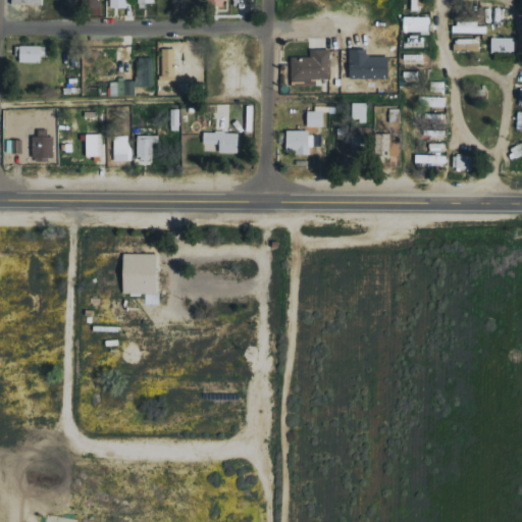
[(405,31),(431,32),(431,17),(406,17),(405,31)]
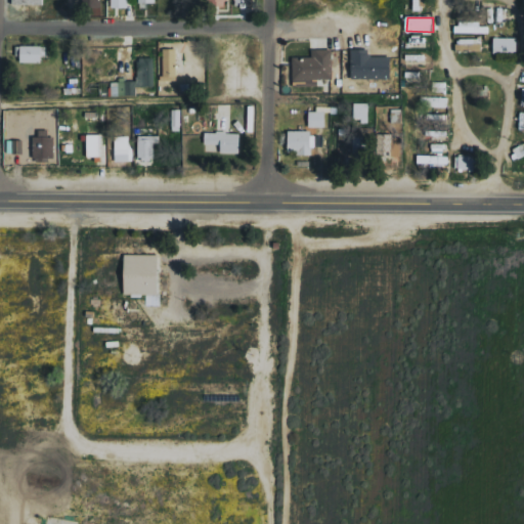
[(481,22),(457,20),(457,33),(490,33),(490,26),(481,26),(481,22)]
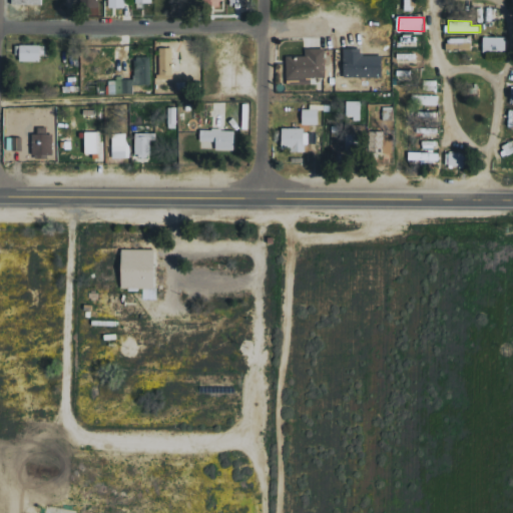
[(507,51),(507,36),(484,37),(485,51),(507,51)]
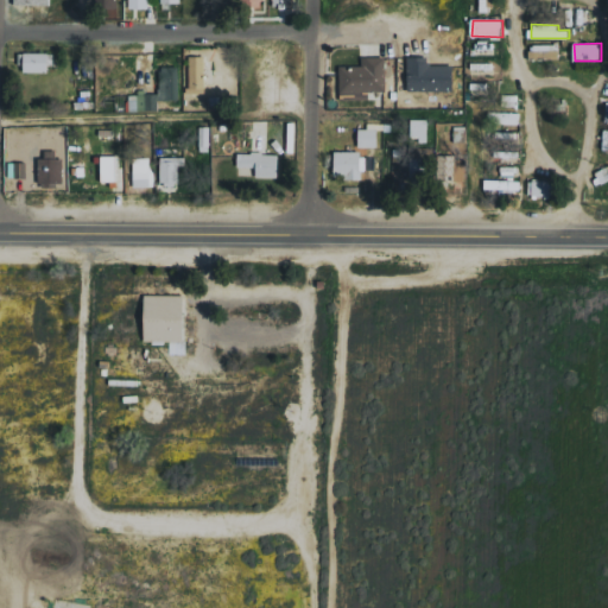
[(531,59),(559,58),(559,45),(531,45),(531,59)]
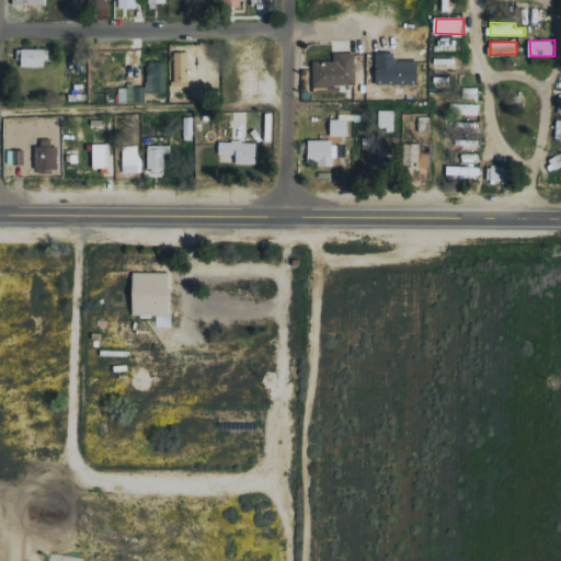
[(21,67),(46,67),(46,49),(21,48),(21,67)]
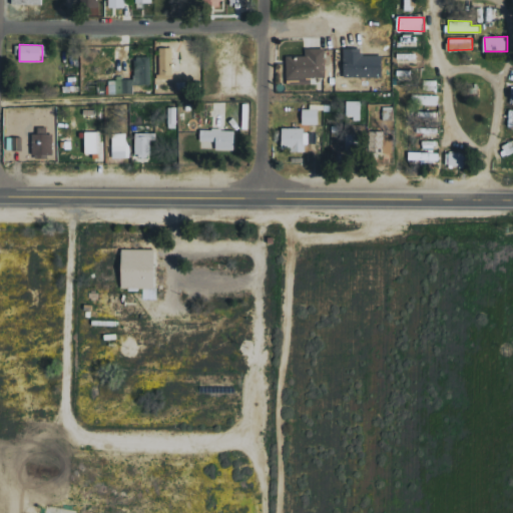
[(383,54),(363,55),(362,47),(345,48),(346,77),(384,76),(383,54)]
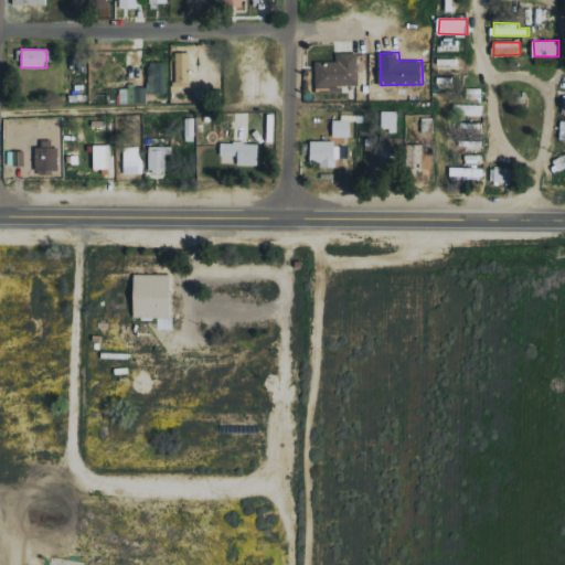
[(192,53),(177,53),(176,86),(191,87),(192,53)]
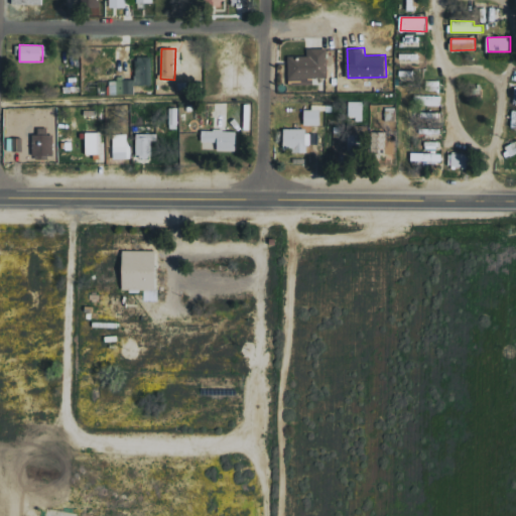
[(328,48),(307,48),(308,55),(289,56),(289,80),(328,79),(328,48)]
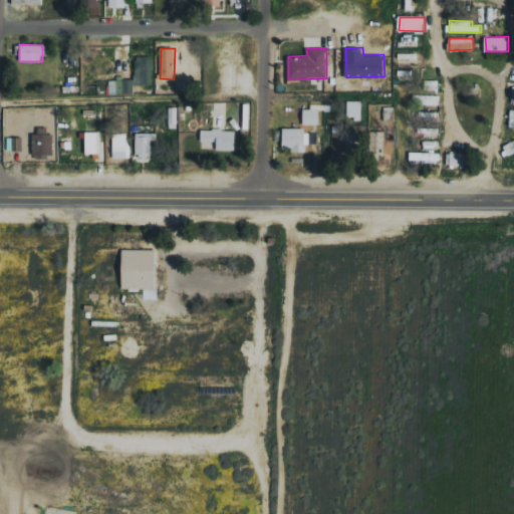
[(153,84),(153,56),(136,56),(137,79),(109,79),(110,94),(136,93),(135,84),(153,84)]
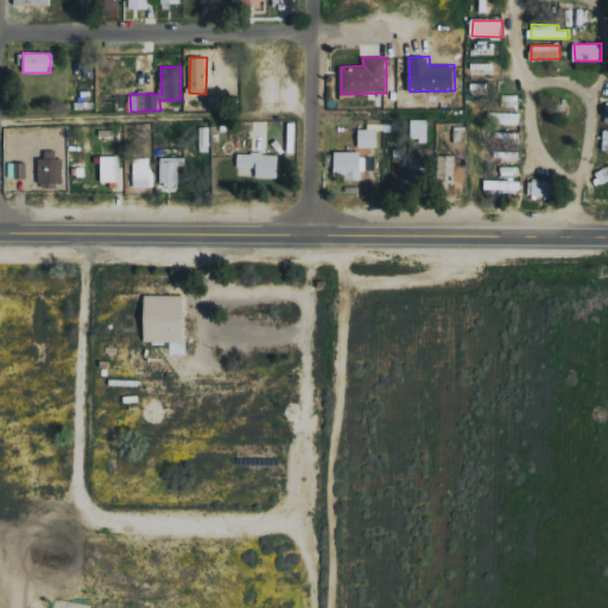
[(520,125),(520,113),(493,112),(493,124),(520,125)]
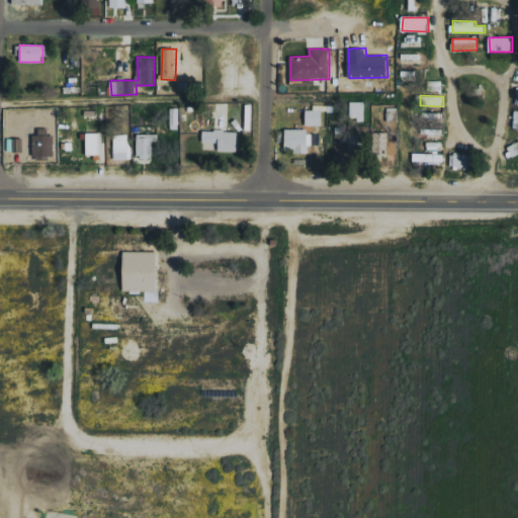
[(365,101),(351,102),(351,120),(365,120),(365,101)]
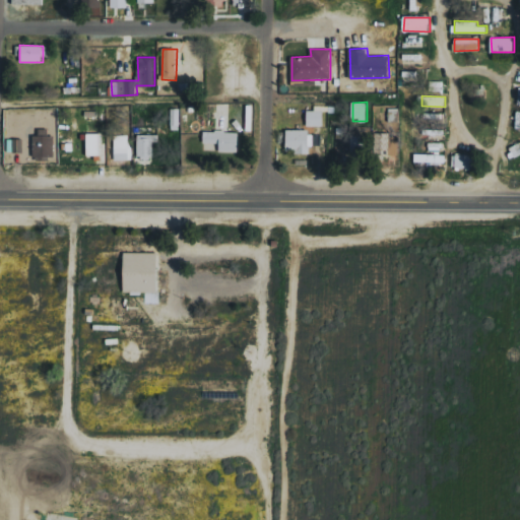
[(325,126),(325,106),(315,106),(315,111),(308,111),(307,125),(325,126)]
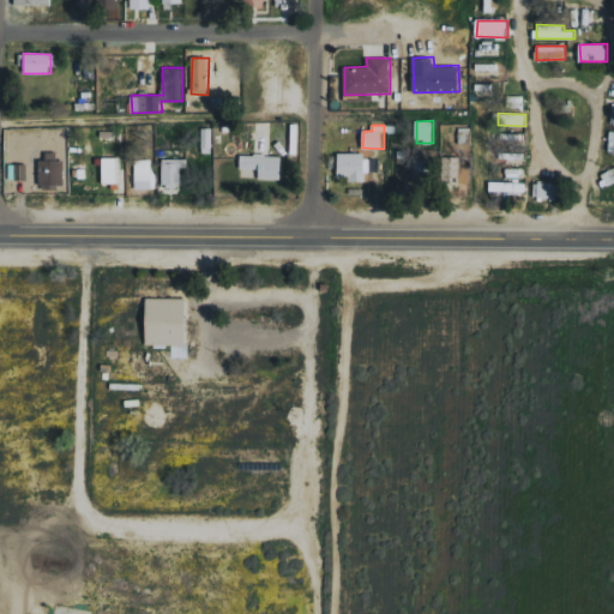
[(203,152),(212,152),(214,128),(203,127),(203,152)]
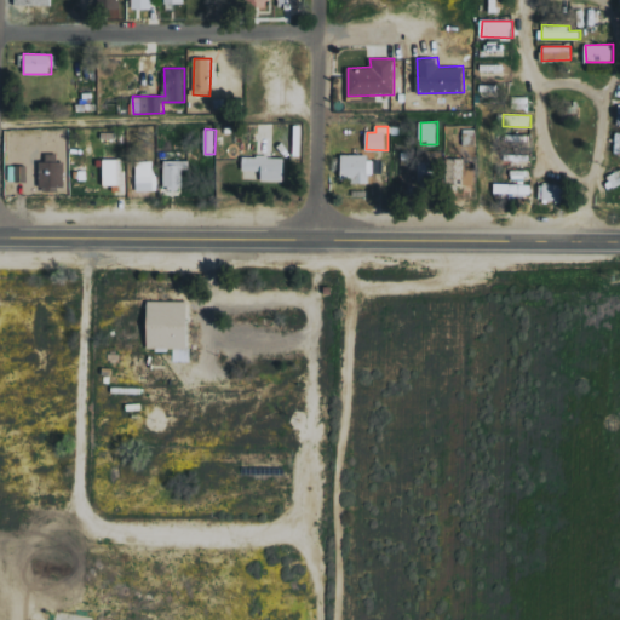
[(465,144),(475,144),(475,130),(465,128),(465,144)]
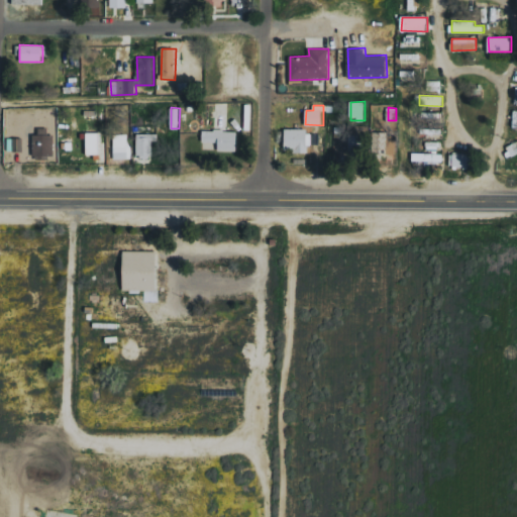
[(35,157),(53,156),(52,128),(34,128),(35,157)]
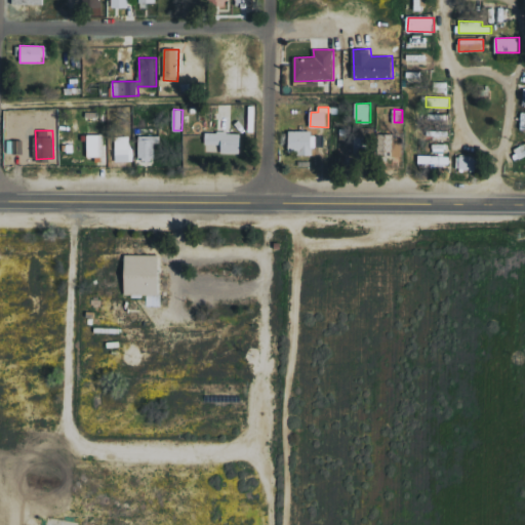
[(315,156),(315,131),(290,130),(290,151),(299,151),(299,155),(315,156)]
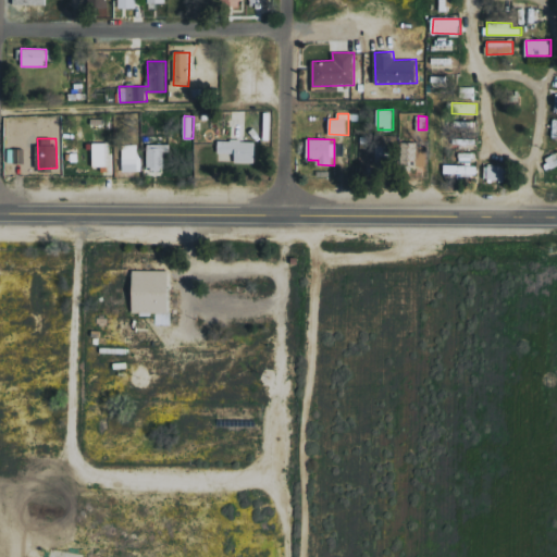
[(256,140),(219,140),(219,152),(236,153),(235,162),(256,162),(256,140)]
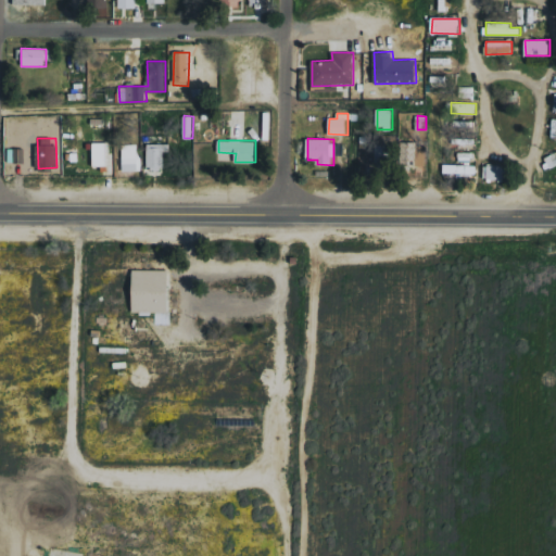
[(106,142),(93,143),(95,166),(108,166),(106,142)]
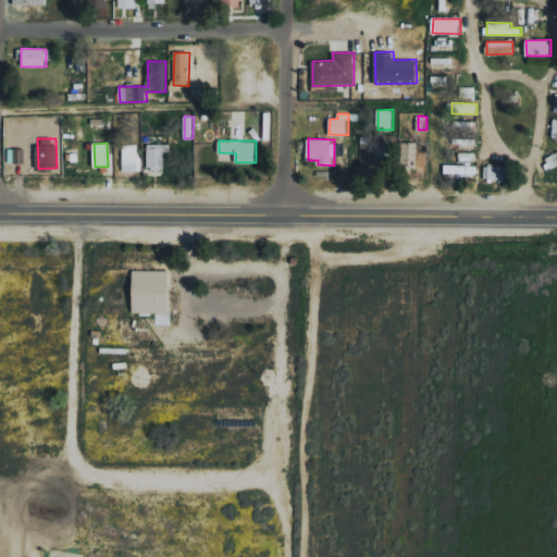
[(148,170),(165,170),(165,155),(171,155),(171,144),(148,145),(148,170)]
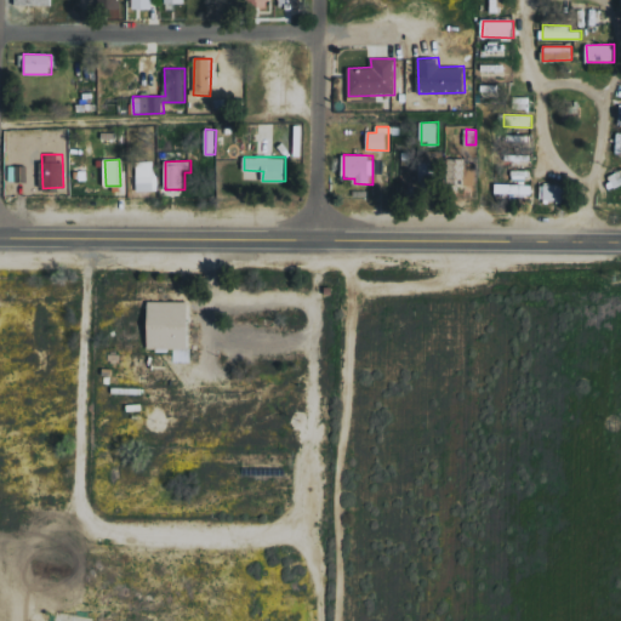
[(138,192),(155,192),(154,164),(137,164),(138,192)]
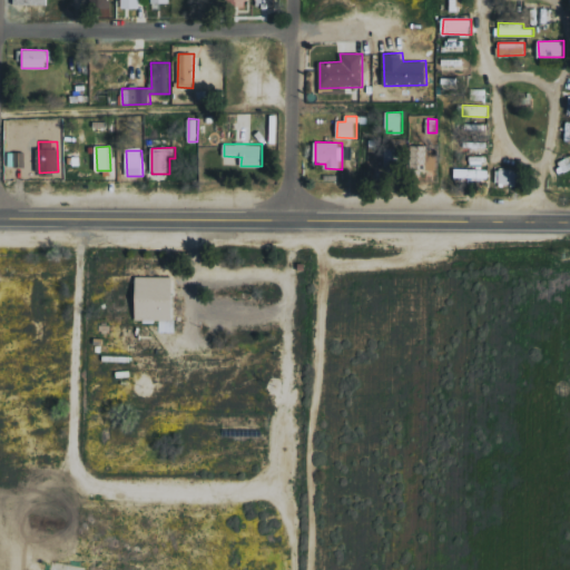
[(9,167),(27,167),(26,153),(9,153),(9,167)]
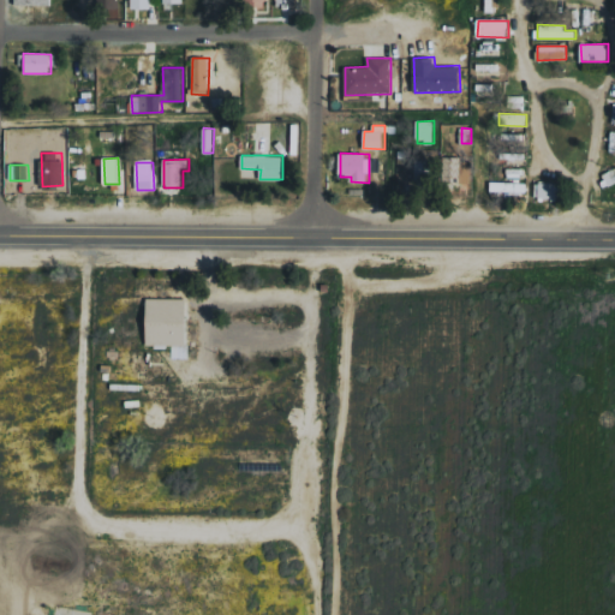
[(527,193),(527,183),(491,183),(491,192),(527,193)]
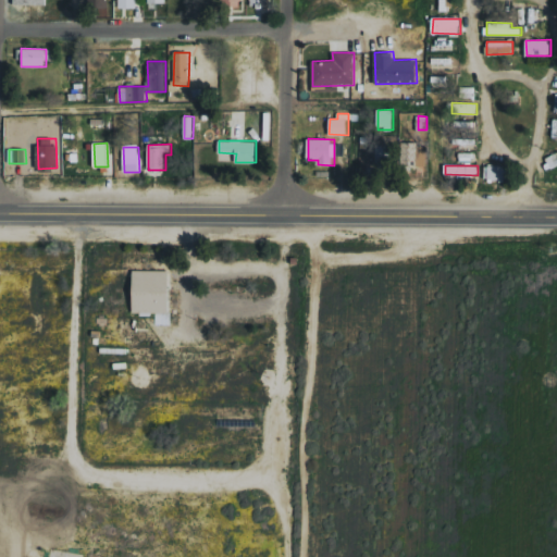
[(484,180),(507,181),(508,165),(485,165),(484,180)]
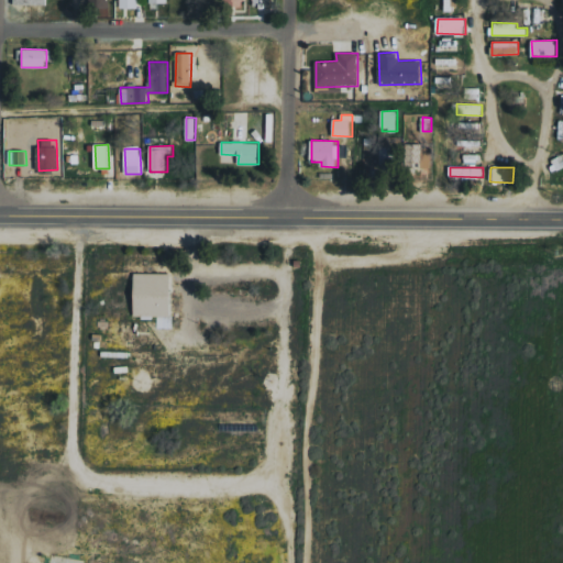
[(129,317),(130,276),(164,276),(164,317),(129,317)]
